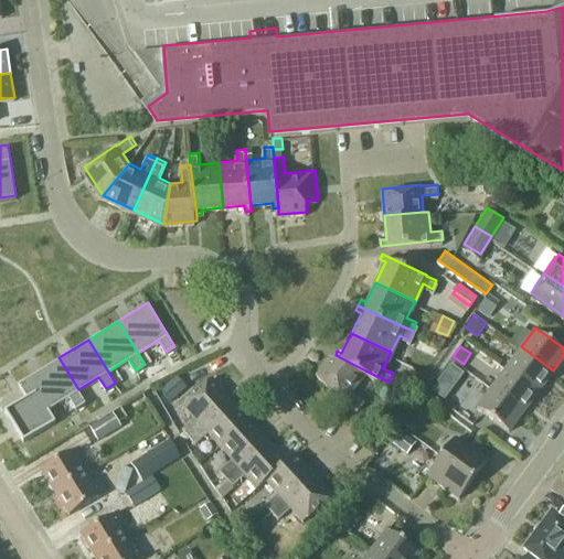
[(539,389),(553,371),(521,346),(507,366),(539,389)]
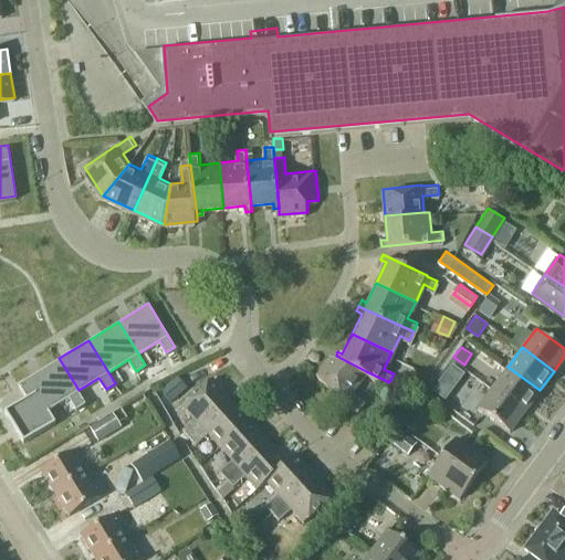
[(366,371),(336,356),(331,352),(315,370),(356,407),(364,399),(352,388),(366,371)]
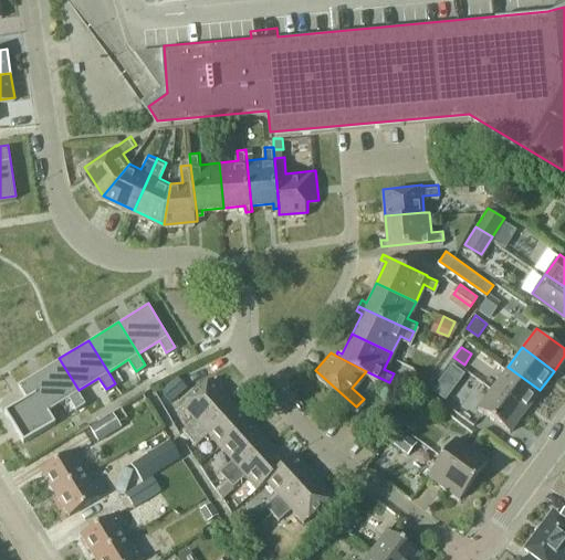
[(59,358),(29,377),(49,409),(69,397),(76,408),(85,402),(79,390),(59,358)]
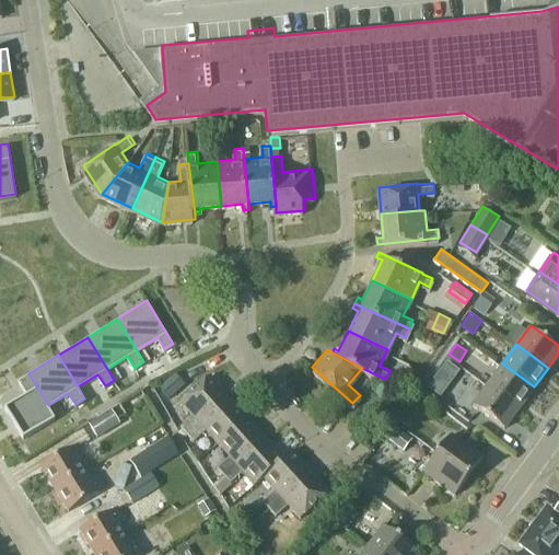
[(534,386),(502,363),(488,382),(520,406),(534,386)]
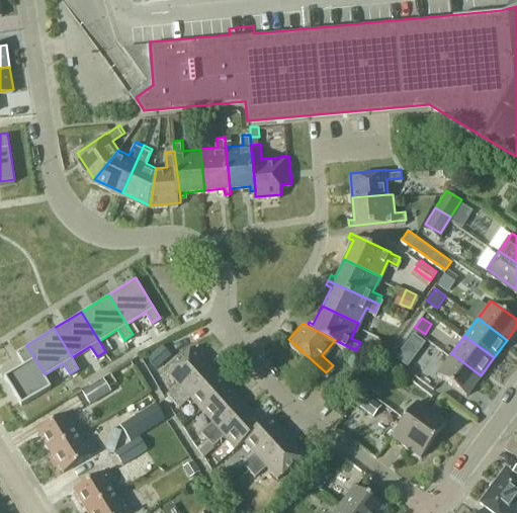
[(172,352),(163,342),(148,356),(157,366),(172,352)]
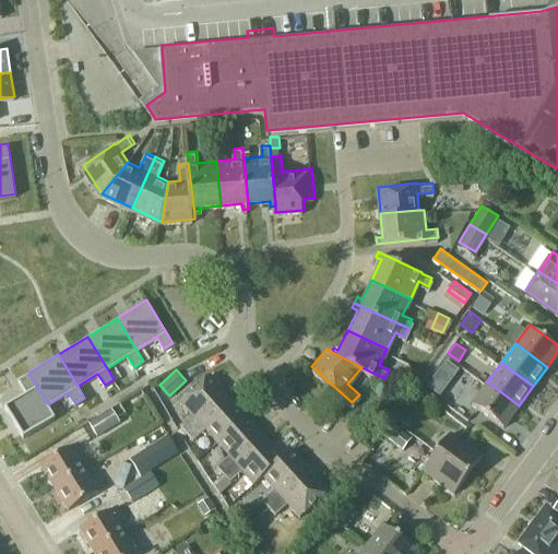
[(178,421),(185,428),(226,391),(208,370),(179,397),(190,410),(178,421)]
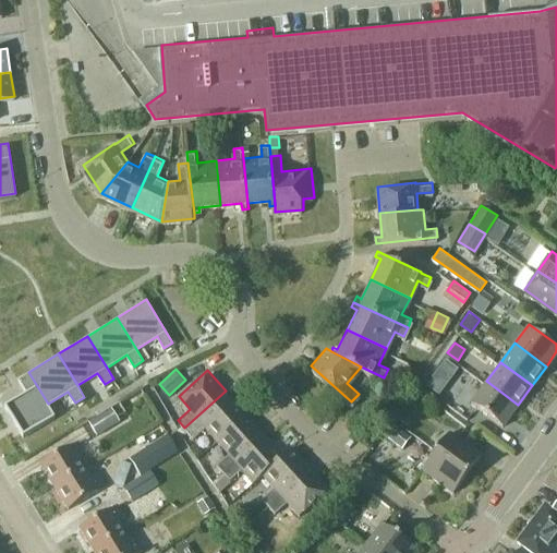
[(436,370),(426,383),(438,392),(448,379),(436,370)]
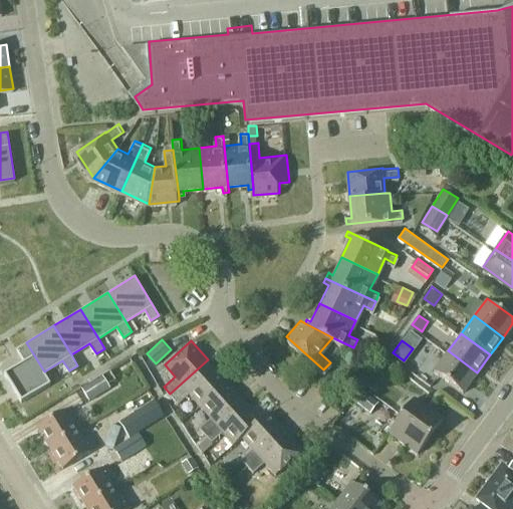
[(25,359),(4,372),(22,400),(50,382),(44,371),(26,342),(17,347),(25,359)]
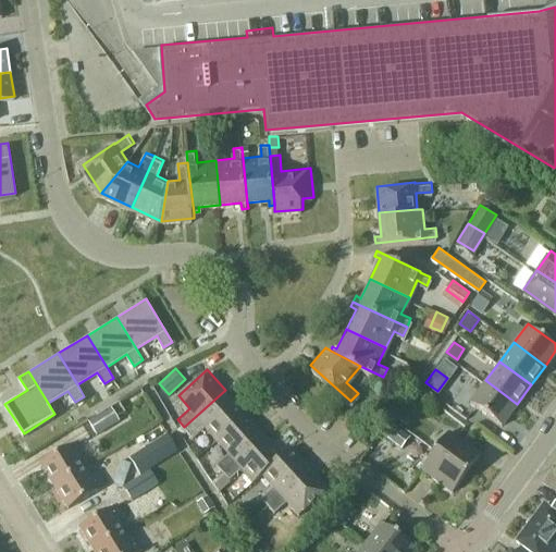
[(503,422),(517,404),(485,380),(471,400),(503,422)]
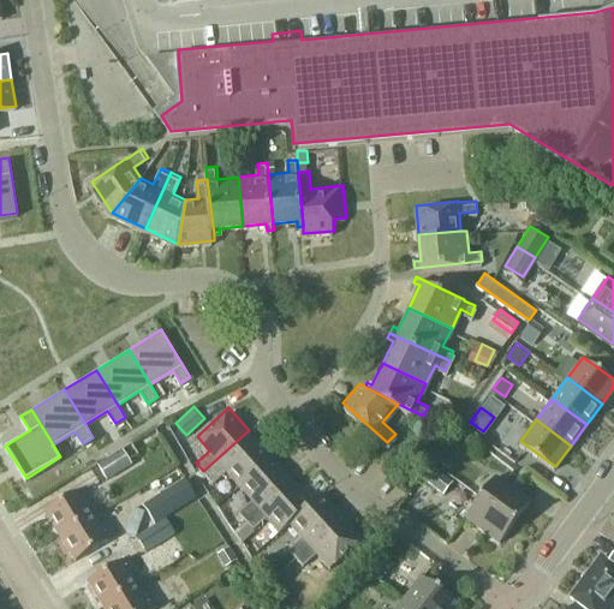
[(224,466),(237,482),(269,453),(249,430),(203,471),(210,479),(224,466)]
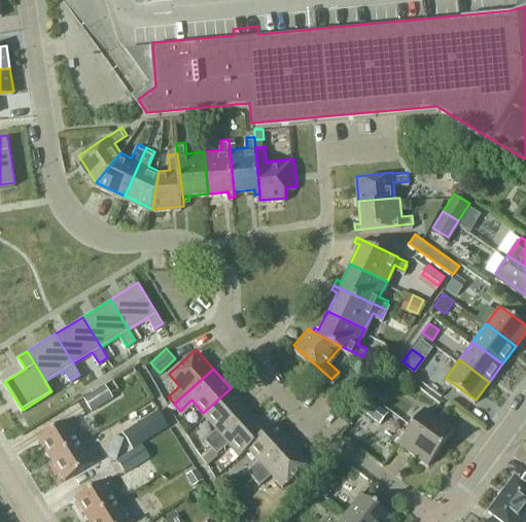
[(385,399),(396,385),(385,377),(374,391),(385,399)]
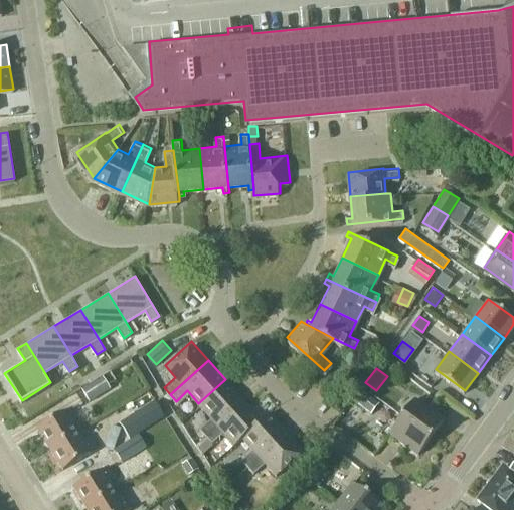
[(111,386),(103,373),(82,385),(90,399),(111,386)]
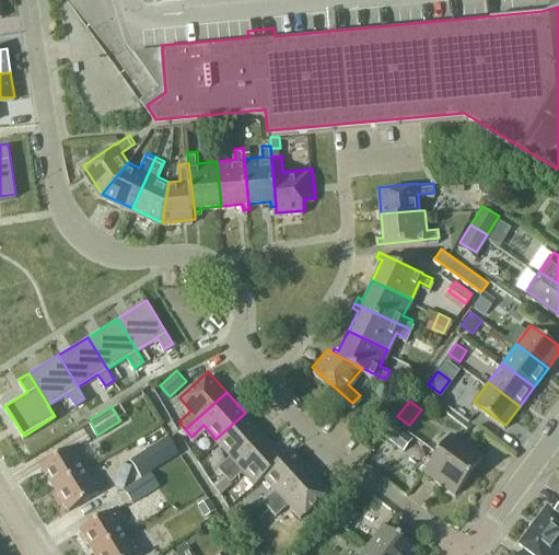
[(216,463),(222,471),(264,432),(245,413),(216,439),(228,452),(216,463)]
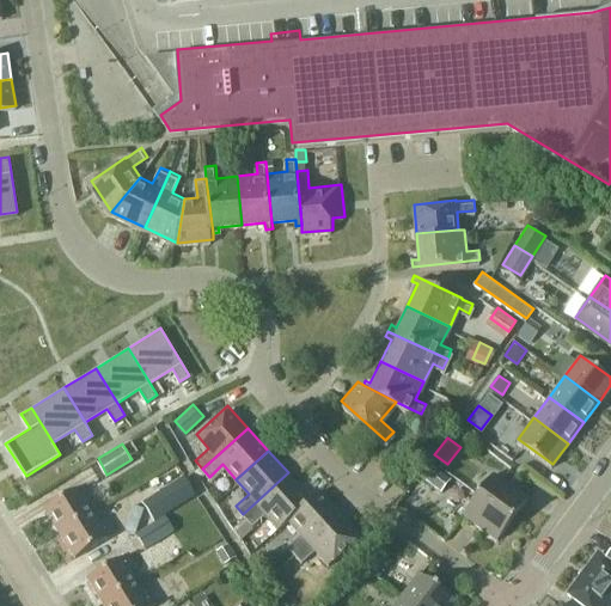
[(453,473),(435,458),(423,472),(441,488),(453,473)]
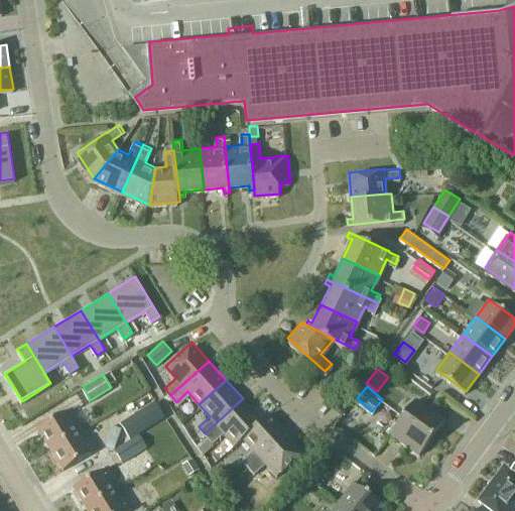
[(415,397),(403,414),(432,436),(444,419),(415,397)]
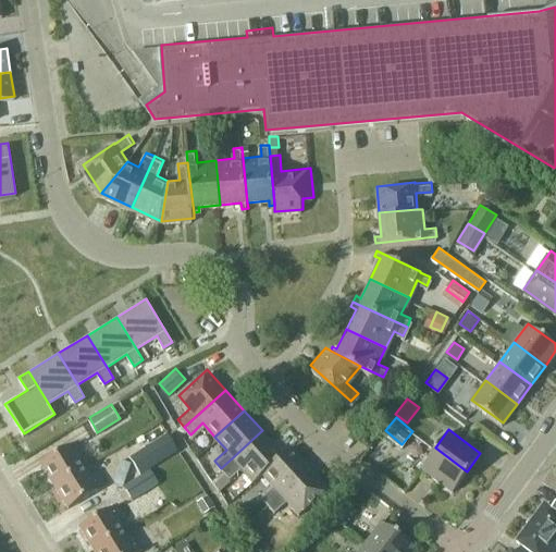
[(281,451),(262,430),(221,468),(227,476),(239,464),(251,477),(260,469),(281,451)]
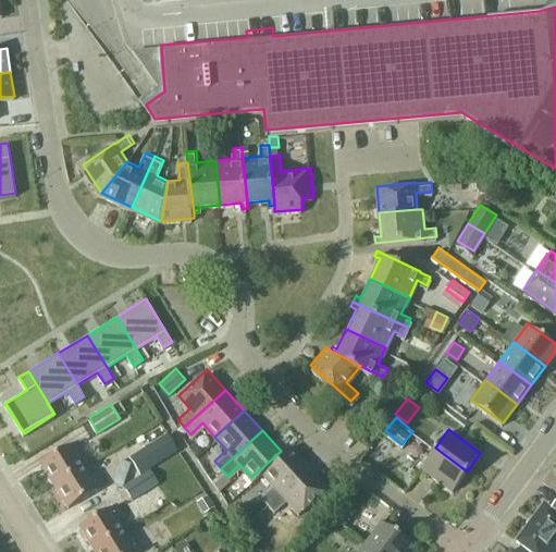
[(178,449),(169,432),(130,456),(140,473),(178,449)]
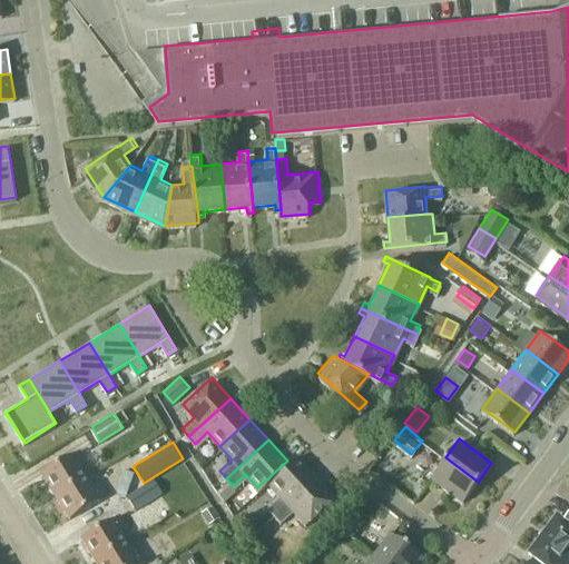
[(41,471),(55,493),(86,475),(79,465),(87,461),(79,447),(41,471)]
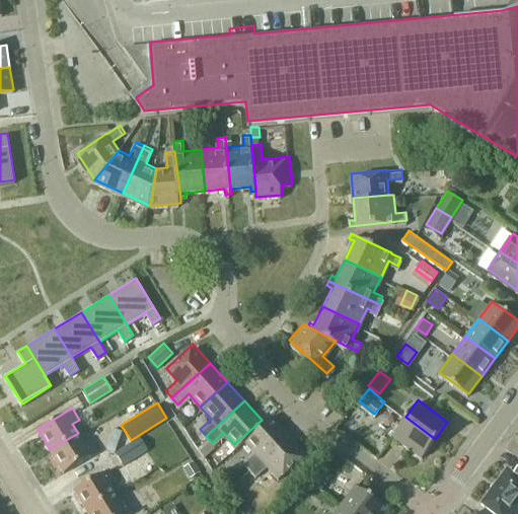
[(270,413),(262,420),(242,437),(252,449),(241,459),(247,466),(287,431),(270,413)]
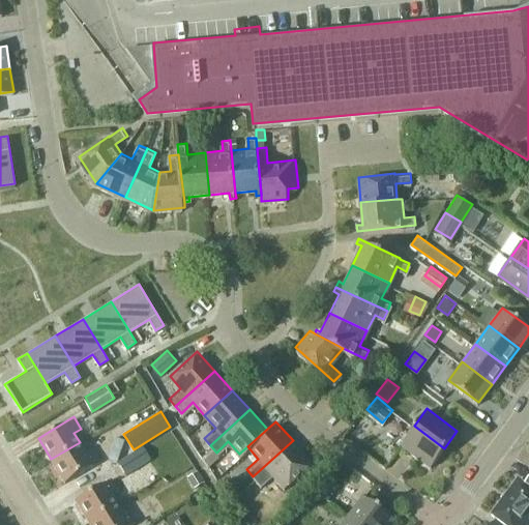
[(431,465),(444,448),(414,426),(401,443),(431,465)]
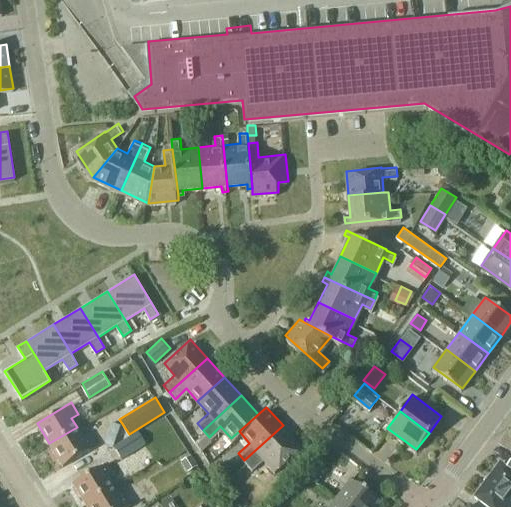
[(300,444),(283,425),(244,460),(251,467),(262,457),(273,468),(300,444)]
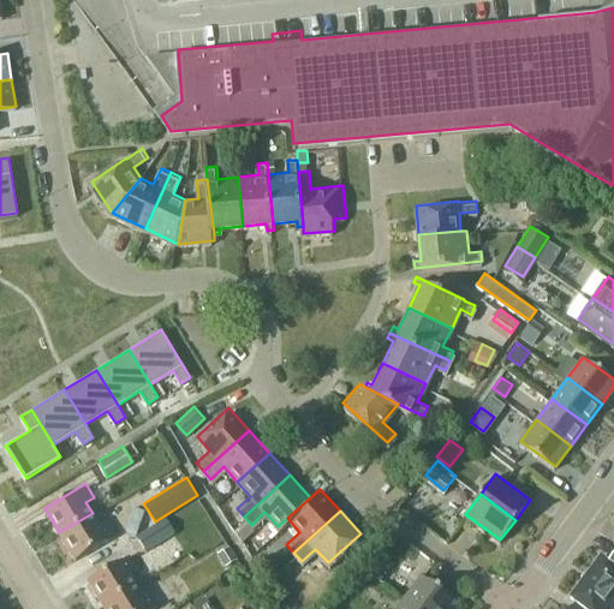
[(99,524),(93,513),(59,532),(75,559),(115,532),(107,518),(99,524)]
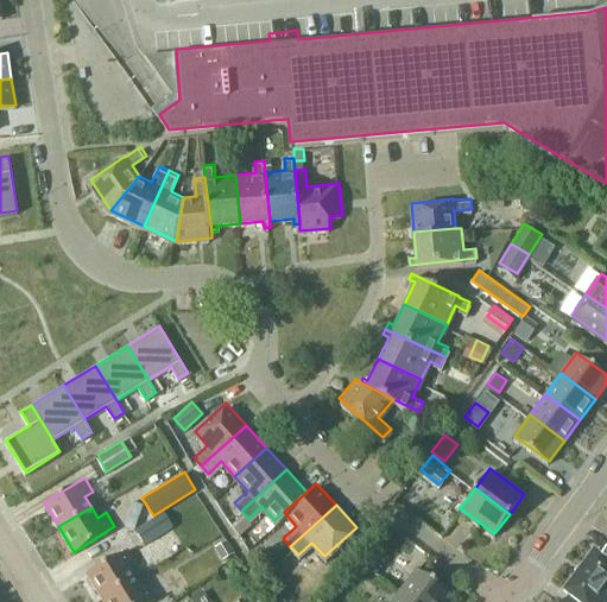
[(174,525),(165,509),(137,527),(146,542),(174,525)]
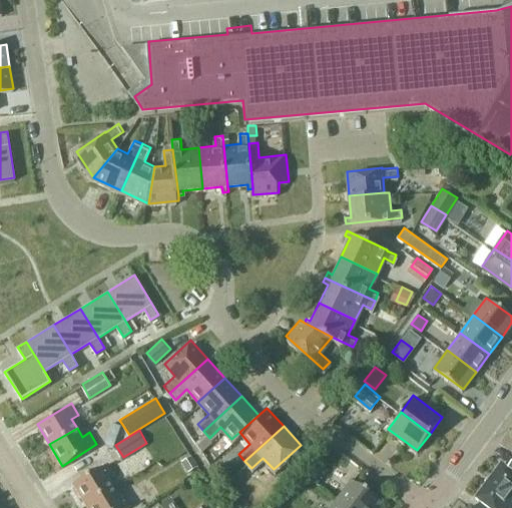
[(198,464),(191,454),(182,460),(188,470),(198,464)]
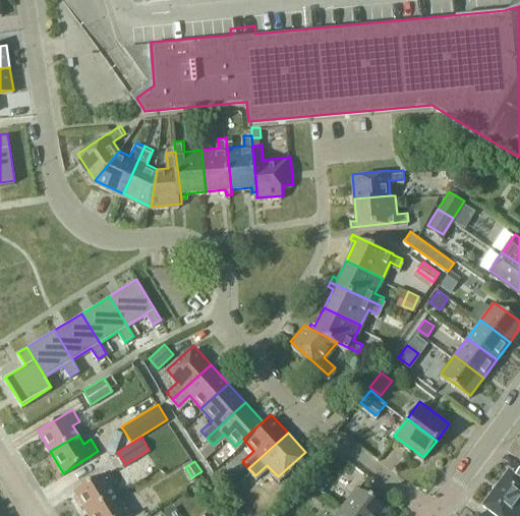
[(88,511),(114,494),(108,484),(115,479),(108,468),(74,490),(88,511)]
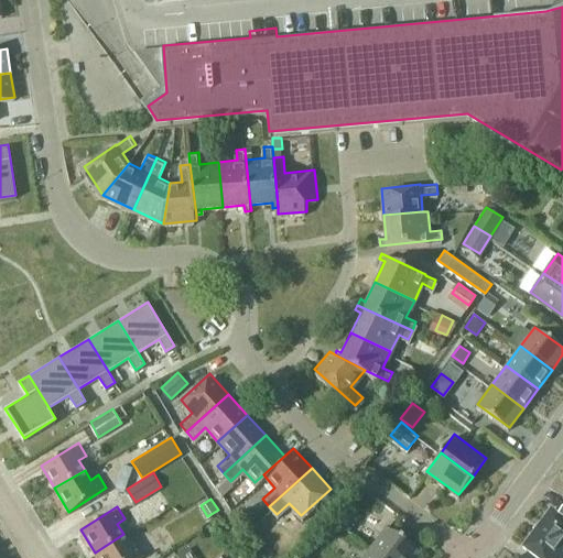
[(562,506),(559,513),(551,507),(524,545),(543,557),(561,557),(562,556),(562,506)]
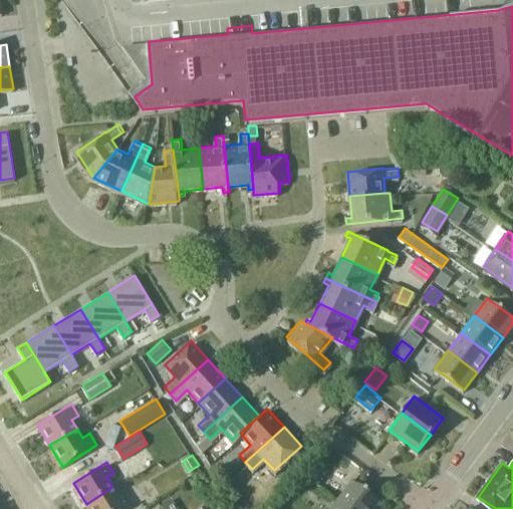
[(322,479),(329,469),(321,463),(314,473),(322,479)]
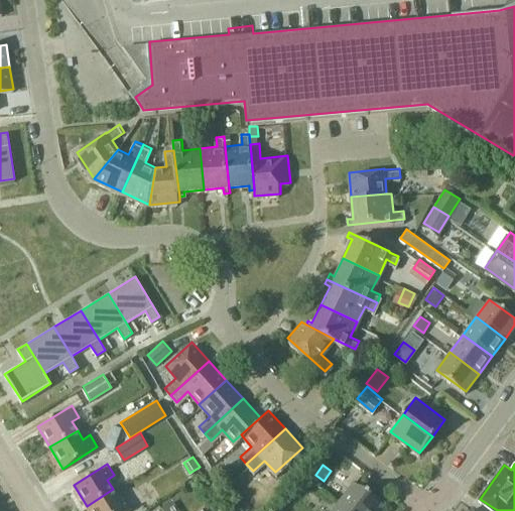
[(353,482),(339,501),(354,510),(376,510),(383,502),(353,482)]
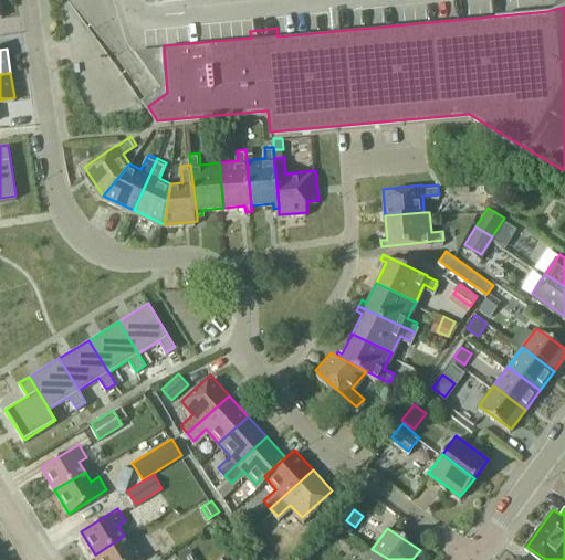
[(124,536),(95,555),(97,559),(134,559),(146,553),(137,540),(129,545),(124,536)]
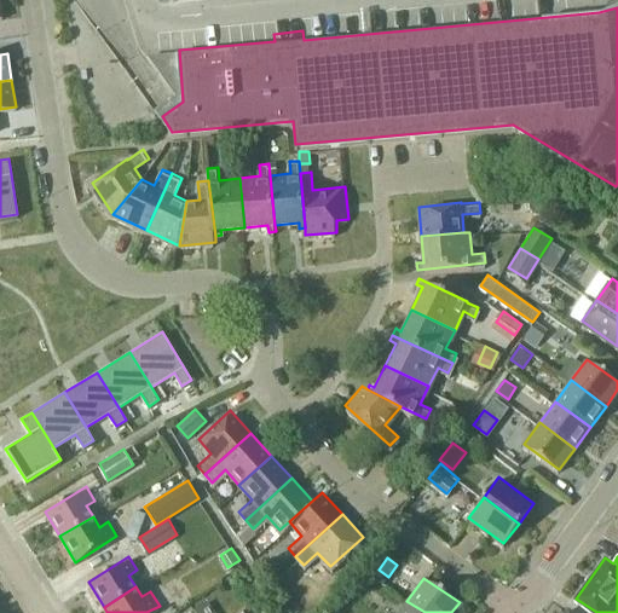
[(192,612),(218,612),(209,599),(191,611),(192,612)]
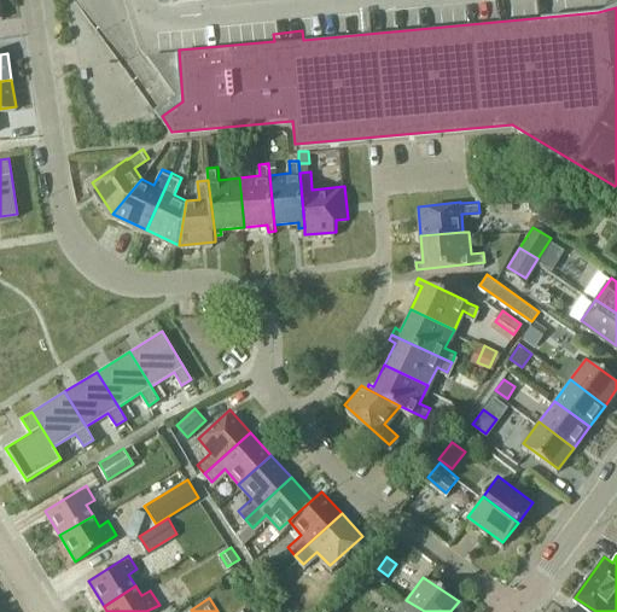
[(396,611),(424,611),(406,600),(396,611)]
